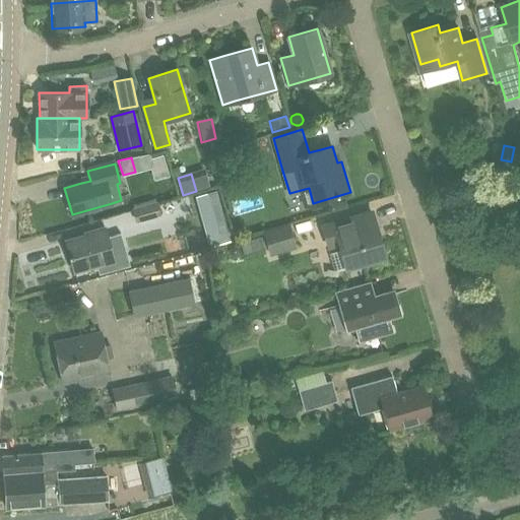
[(214,193),(195,198),(204,229),(223,223),(214,193)]
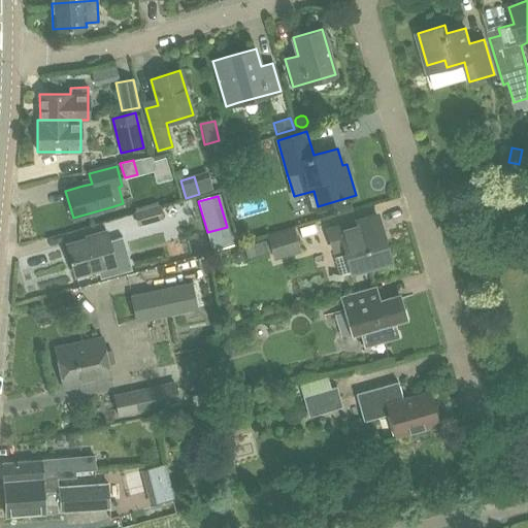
[(159,207),(134,213),(137,226),(162,219),(159,207)]
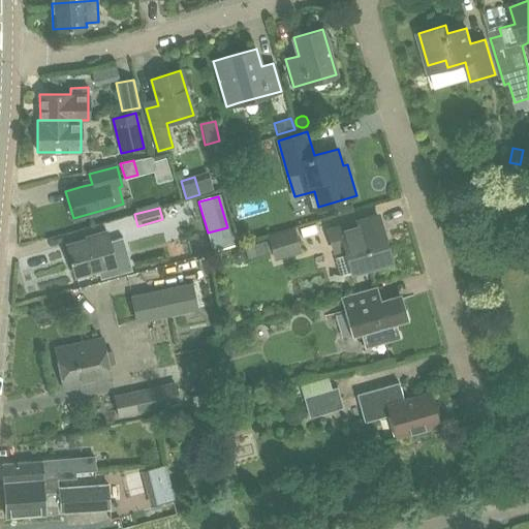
[(377,215),(329,229),(333,245),(343,242),(347,255),(335,258),(340,276),(352,272),(352,273),(391,261),(377,215)]
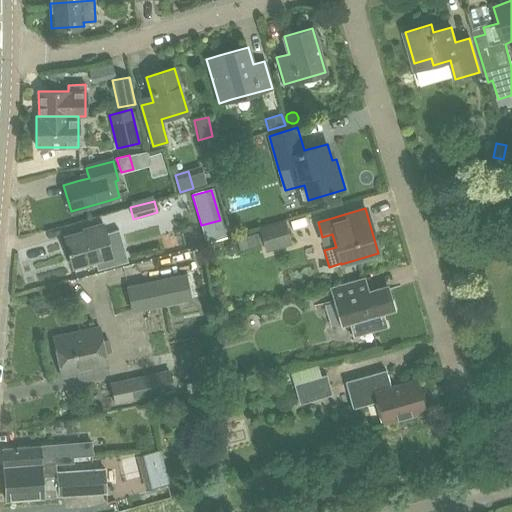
[(285,219),(258,227),(260,233),(263,243),(265,252),(292,244),(285,219)]
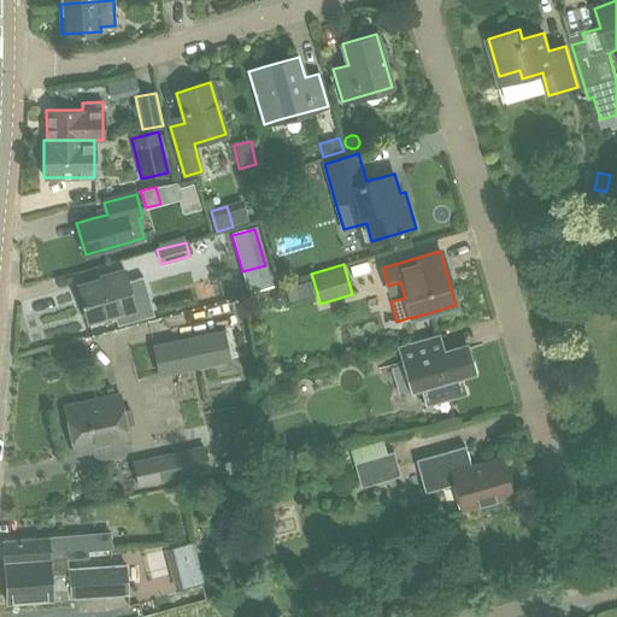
[(110,275),(77,286),(88,321),(134,305),(122,268),(110,271),(110,275)]
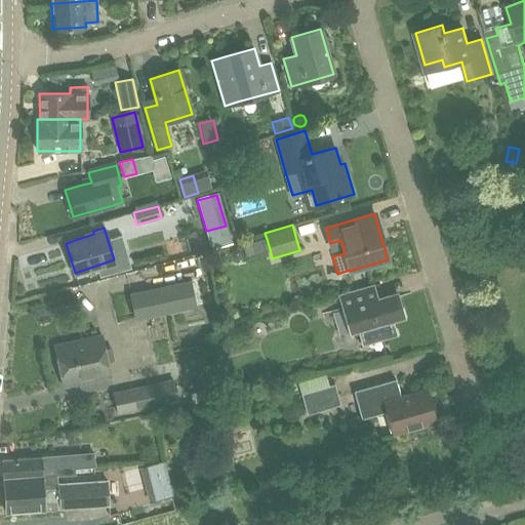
[(267,239),(242,246),(245,256),(270,249),(267,239)]
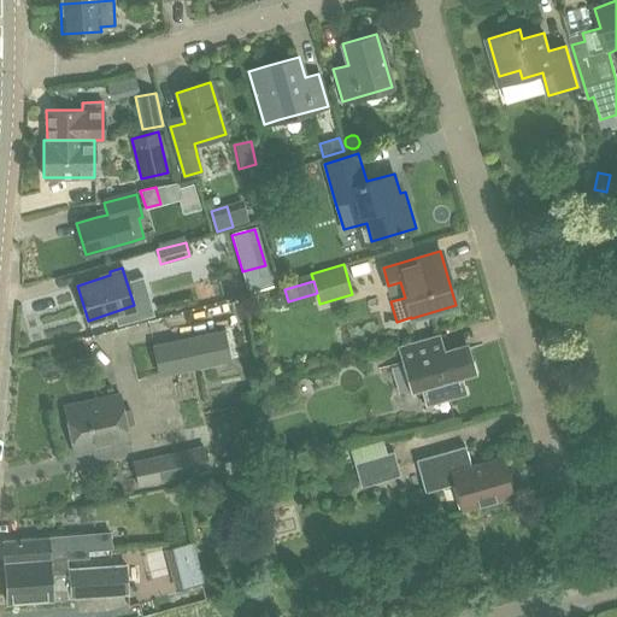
[(272,292),(270,297),(272,301),(277,304),(282,303),(285,298),(283,293),(278,291),(272,292)]
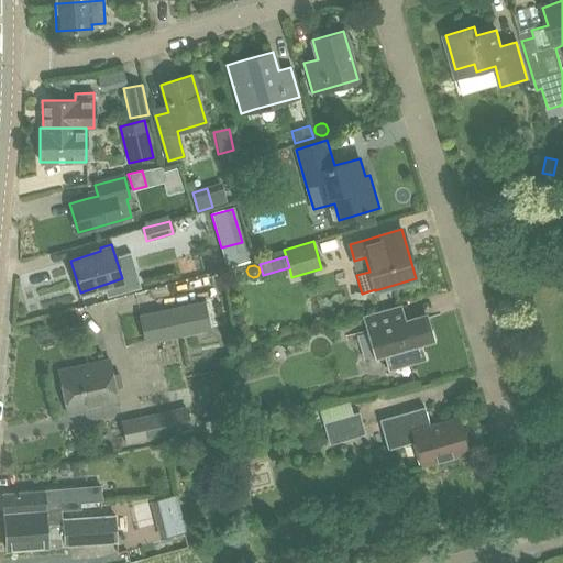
[(203,301),(140,315),(145,342),(209,329),(203,301)]
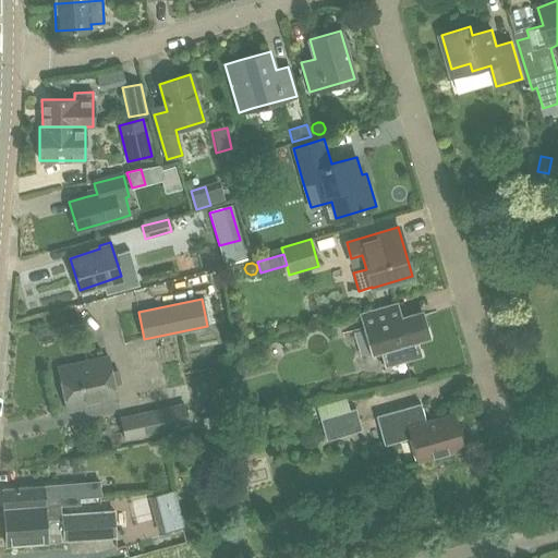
[(396,302),(358,314),(368,349),(377,347),(379,352),(380,352),(385,367),(422,356),(417,341),(429,337),(422,310),(401,315),(396,302)]
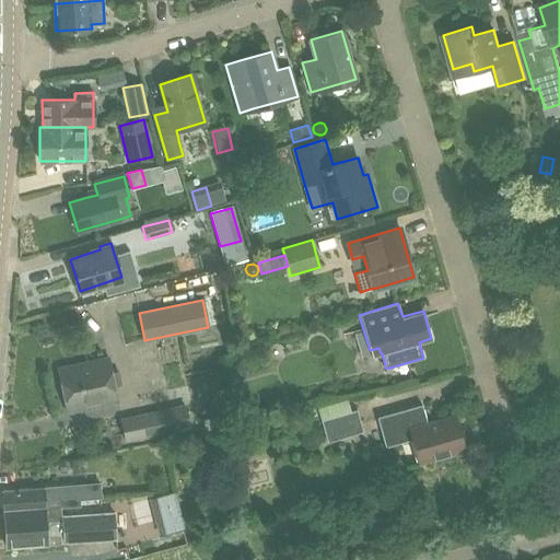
[(107,358),(58,369),(68,412),(117,401),(114,385),(120,384),(118,372),(112,374),(107,358)]
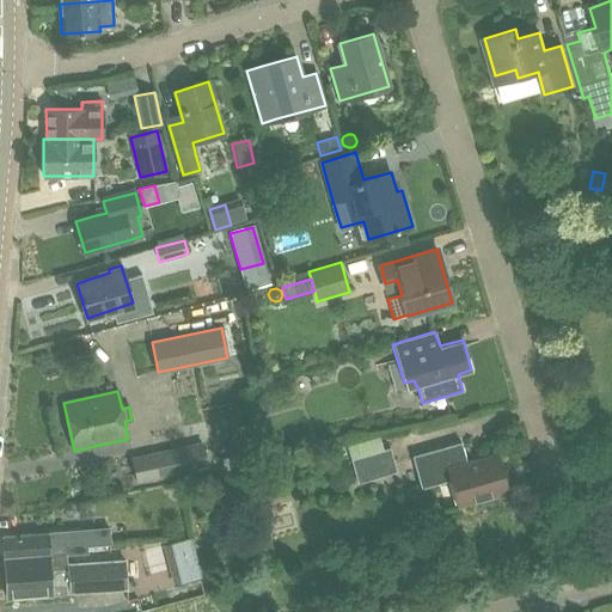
[(203,442),(152,453),(158,477),(208,466),(203,442)]
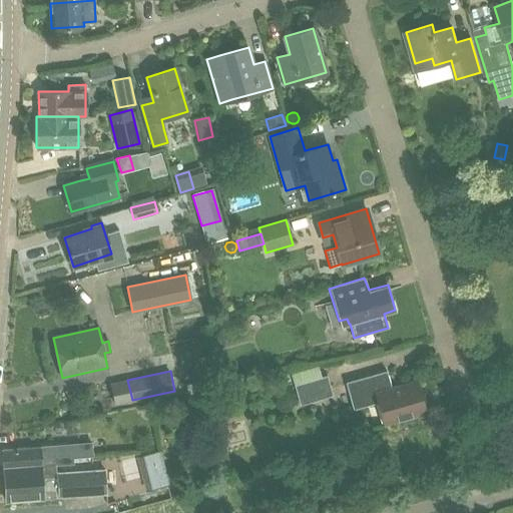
[(367,377),(346,383),(354,409),(379,402),(385,423),(425,412),(424,407),(427,405),(424,396),(421,395),(417,381),(392,388),(387,371),(367,377)]
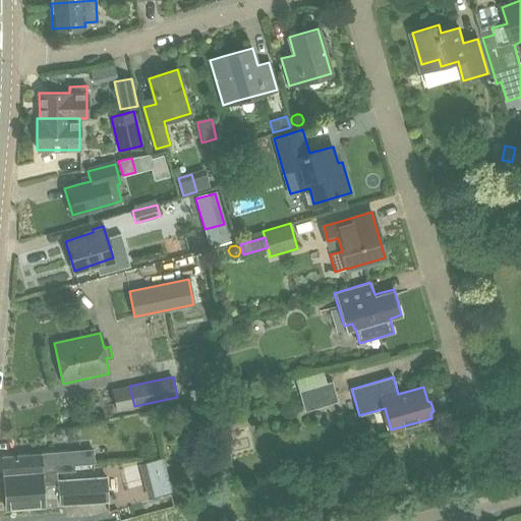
[(324,385),(298,392),(304,412),(337,402),(331,383),(324,385)]
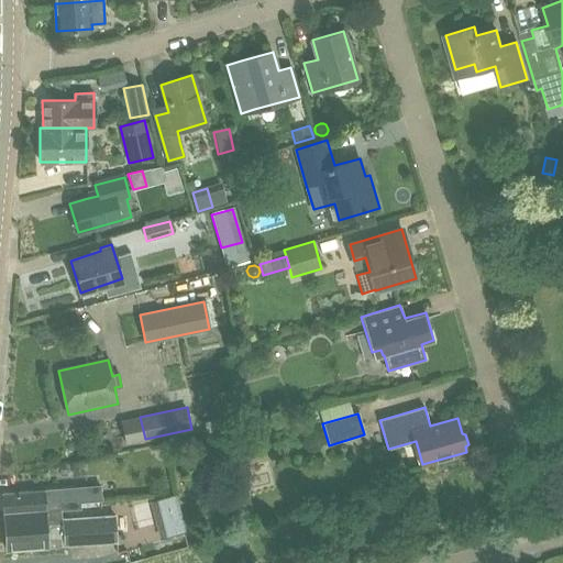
[(81,462),(73,463),(74,477),(83,476),(81,462)]
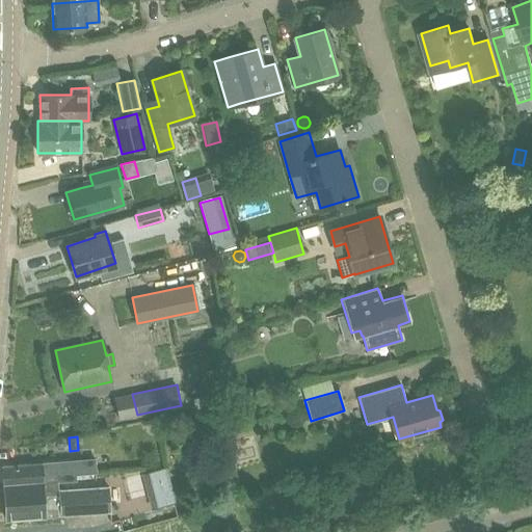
[(1,468),(0,469),(0,479),(2,481),(2,483),(54,481),(74,480),(73,474),(94,473),(92,459),(72,460),(40,462),(1,466),(1,468)]
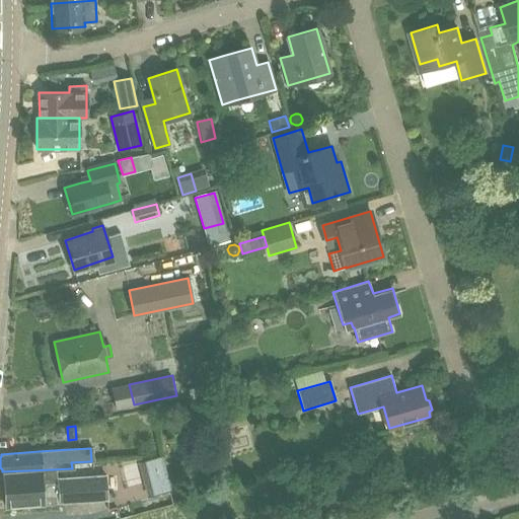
[(161,463),(139,470),(145,496),(166,490),(161,463)]
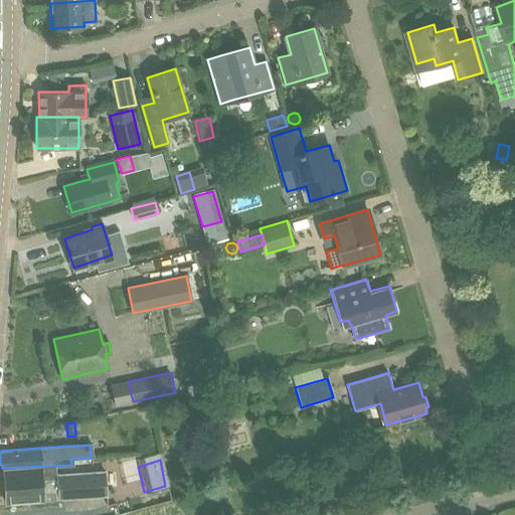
[(52,466),(2,468),(5,502),(42,500),(58,499),(58,498),(104,496),(103,472),(56,475),(55,474),(53,474),(52,466)]
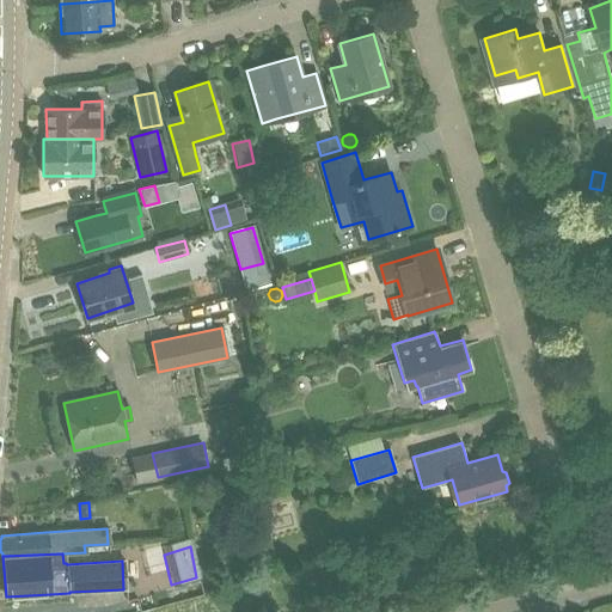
[(155,558),(136,561),(139,588),(158,586),(155,558)]
